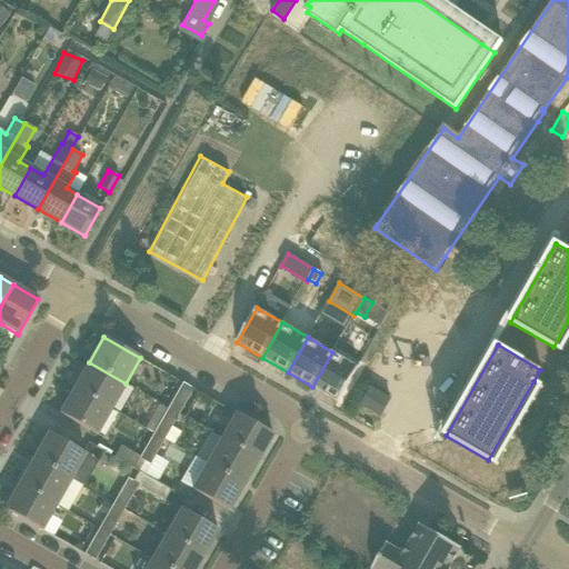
[(359,367),(332,352),(312,387),(338,401),(359,367)]
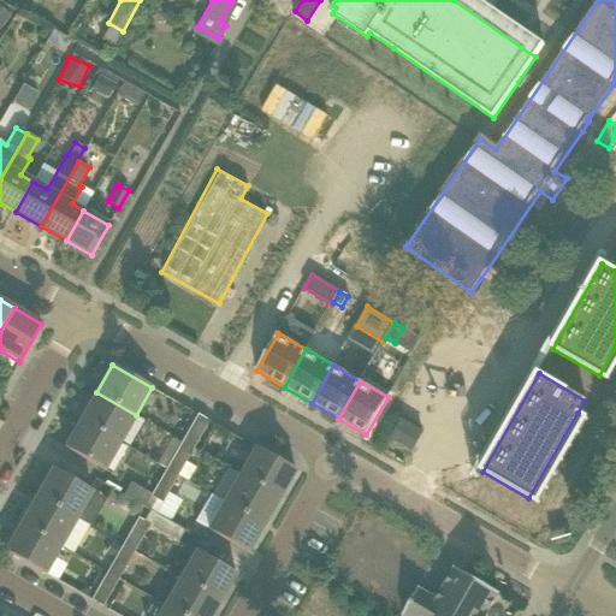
[(96,392),(81,420),(120,443),(136,415),(96,392)]
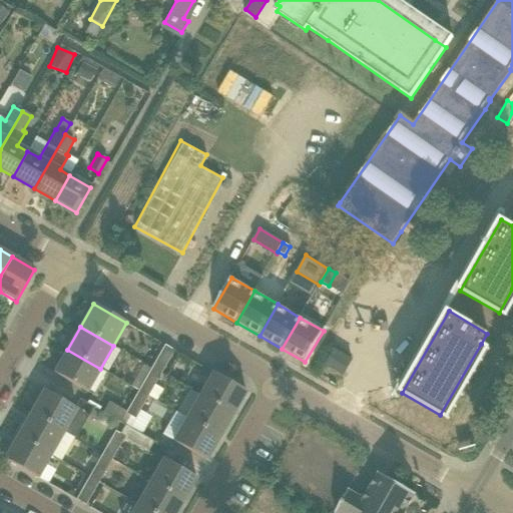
[(158,357),(167,362),(174,351),(164,345),(158,357)]
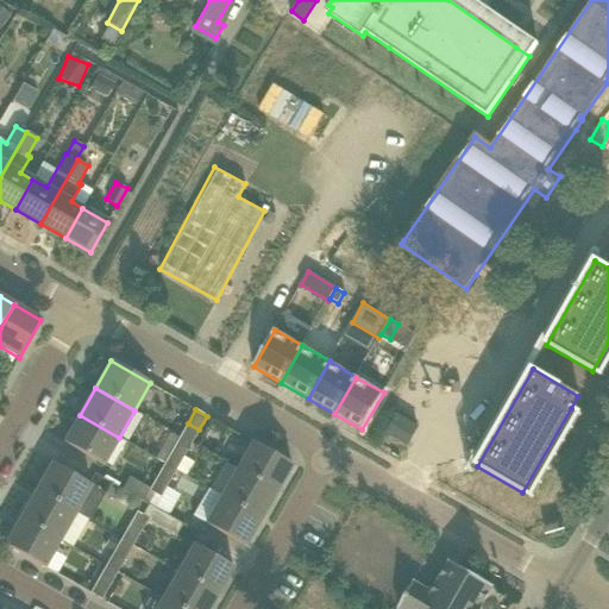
[(104,464),(119,438),(80,415),(64,443),(85,454),(104,464)]
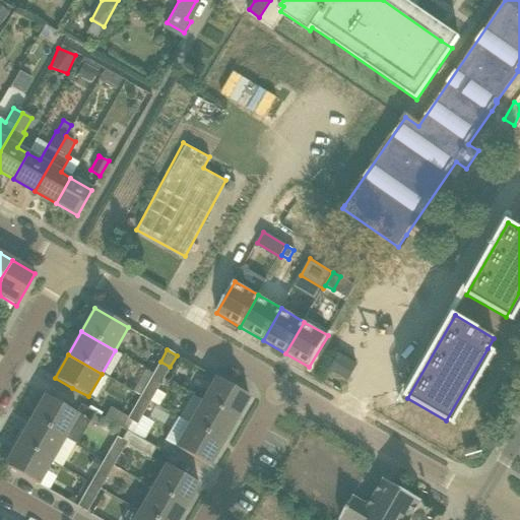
[(339,355),(331,370),(348,380),(356,366),(339,355)]
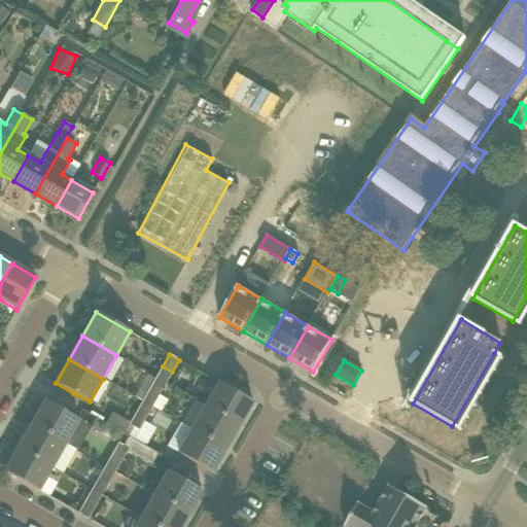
[(163,366),(159,373),(156,378),(166,383),(172,372),(163,366)]
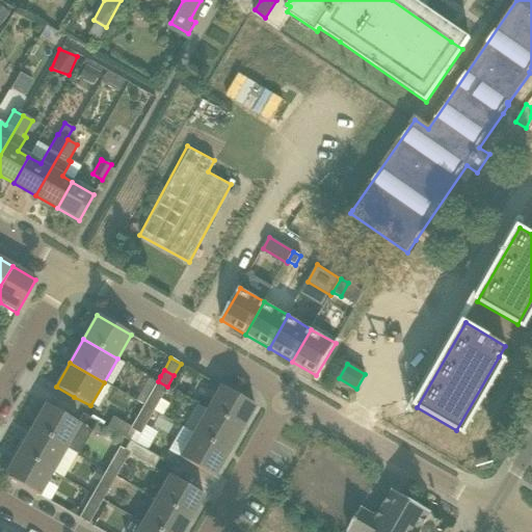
[(167,387),(158,381),(151,393),(161,398),(167,387)]
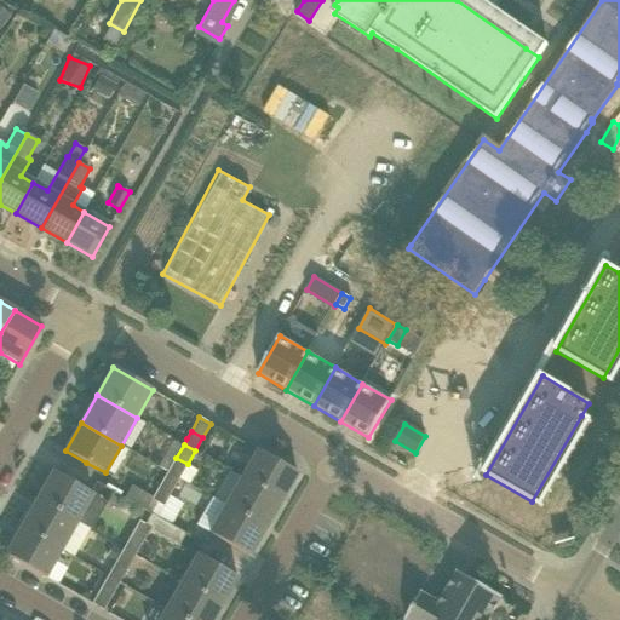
[(257,449),(241,477),(281,500),(297,472),(257,449)]
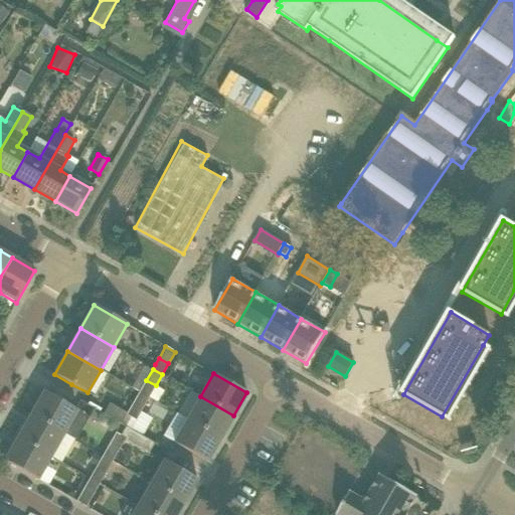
[(140,390),(149,396),(156,385),(146,380),(140,390)]
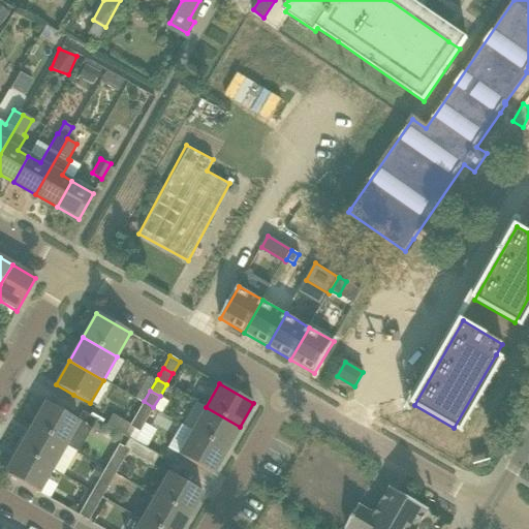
[(137,412),(147,418),(153,407),(144,401),(137,412)]
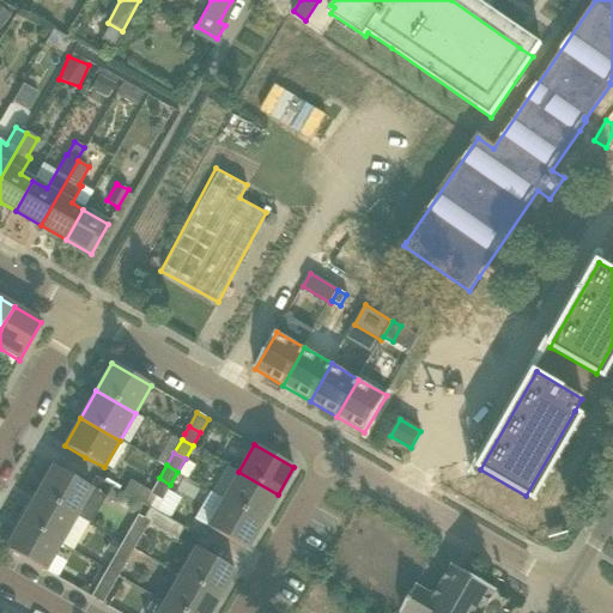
[(53,466),(36,493),(77,516),(92,487),(53,466)]
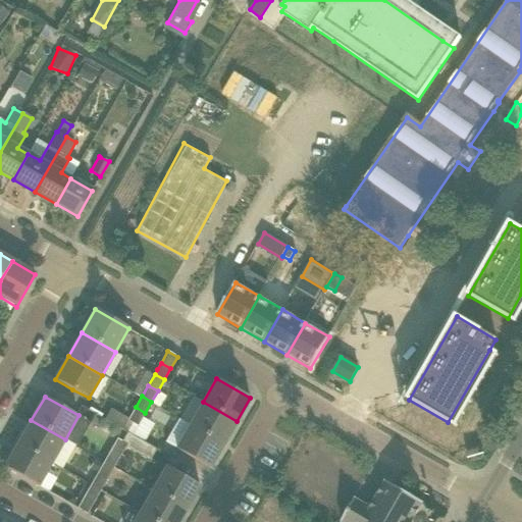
[(223,445),(237,421),(203,402),(190,425),(223,445)]
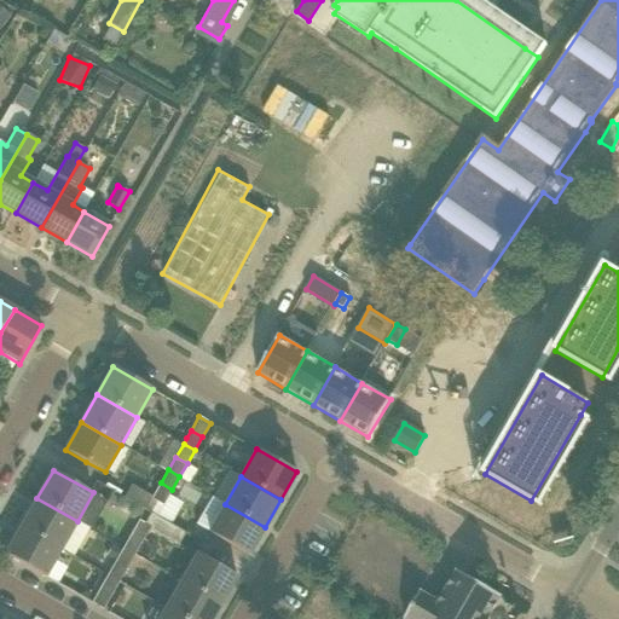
[(156,516),(165,502),(172,490),(161,482),(152,496),(132,484),(125,497),(132,502),(151,513),(156,516)]
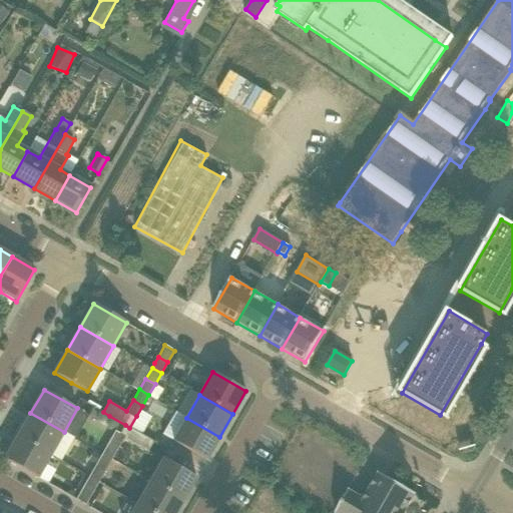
[(30,413),(17,436),(51,455),(64,432),(30,413)]
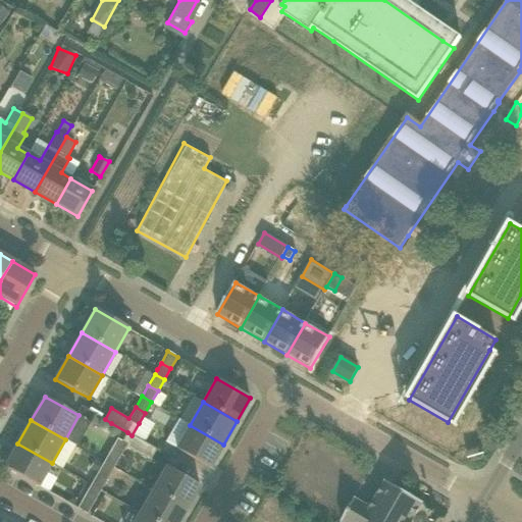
[(175,448),(210,468),(223,445),(190,425),(175,448)]
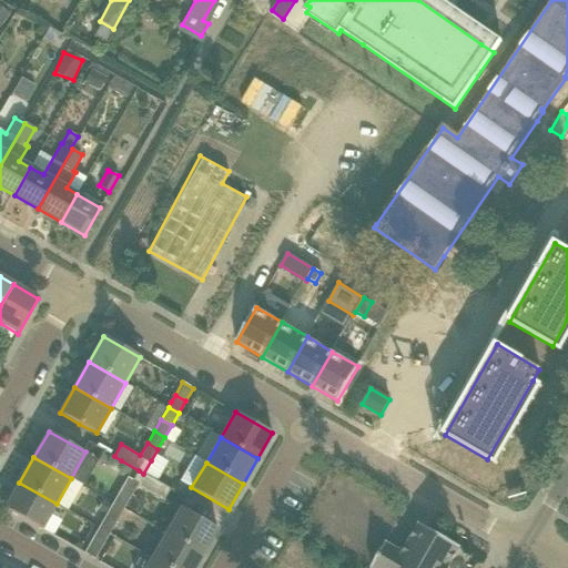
[(127,478),(120,490),(130,496),(135,486),(161,500),(169,488),(153,479),(143,474),(139,470),(132,482),(127,478)]
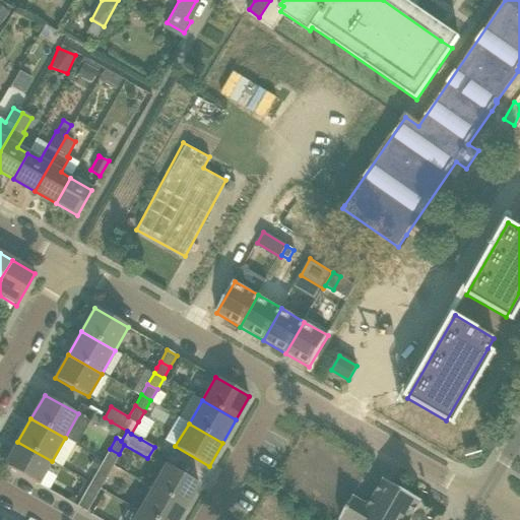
[(17,442),(4,465),(38,484),(52,461),(17,442)]
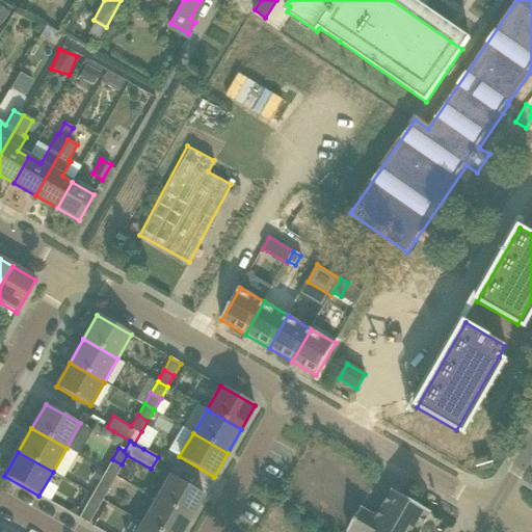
[(106,471),(115,476),(122,464),(112,459),(106,471)]
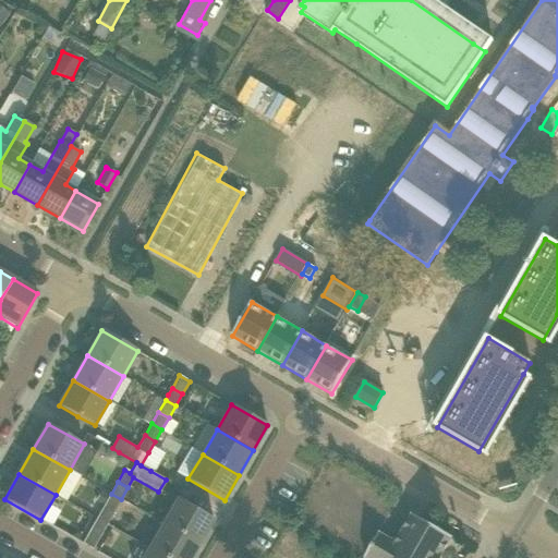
[(105,507),(110,495),(101,490),(95,501),(105,507)]
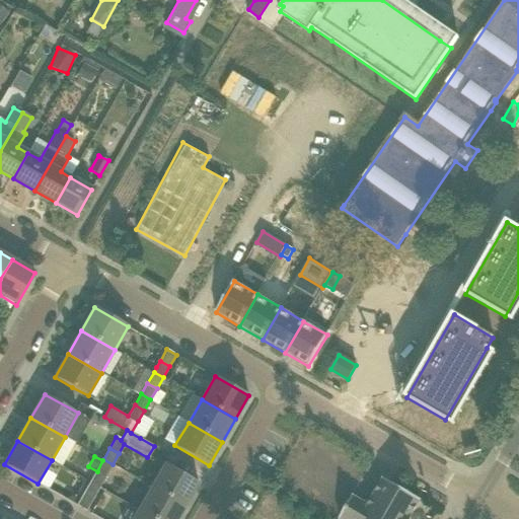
[(97,471),(96,471),(106,477),(113,464),(103,459),(102,460),(97,471)]
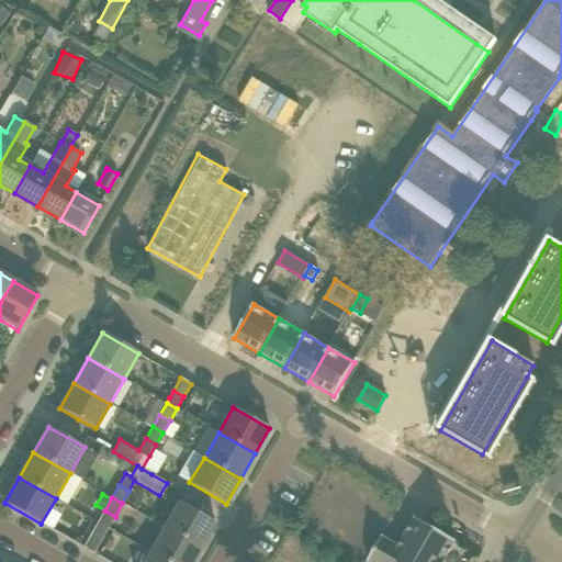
[(178,502),(164,528),(201,548),(215,523),(195,513),(178,502)]
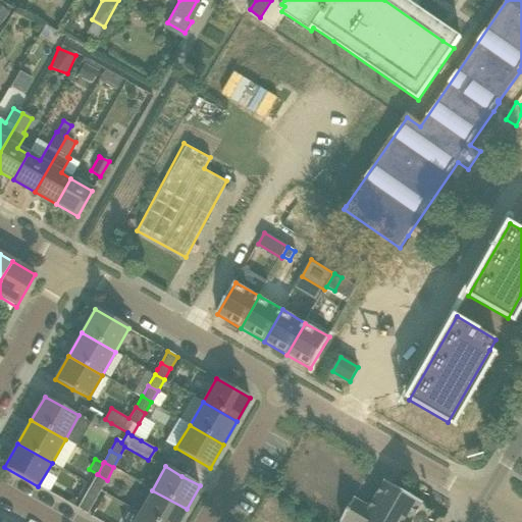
[(97,474),(91,485),(100,491),(107,480),(97,474)]
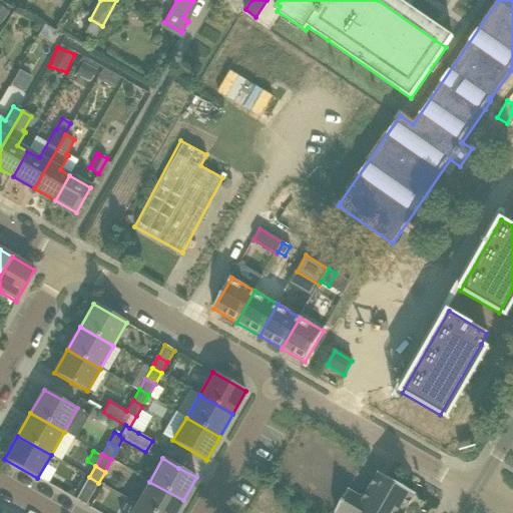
[(416,494),(380,473),(365,500),(349,490),(336,512),(337,512),(405,512),(406,512),(416,494)]
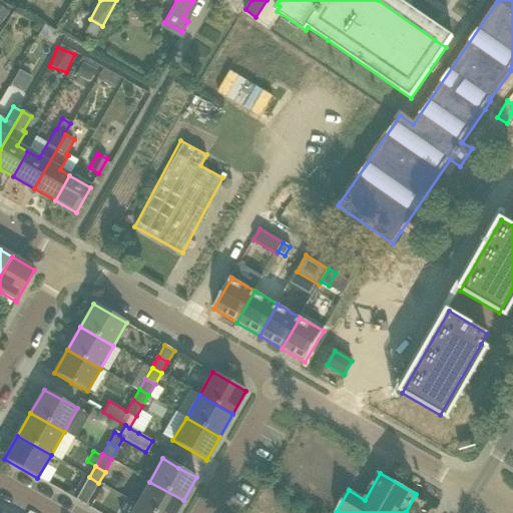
[(89,477),(86,482),(83,488),(92,493),(98,483),(89,477)]
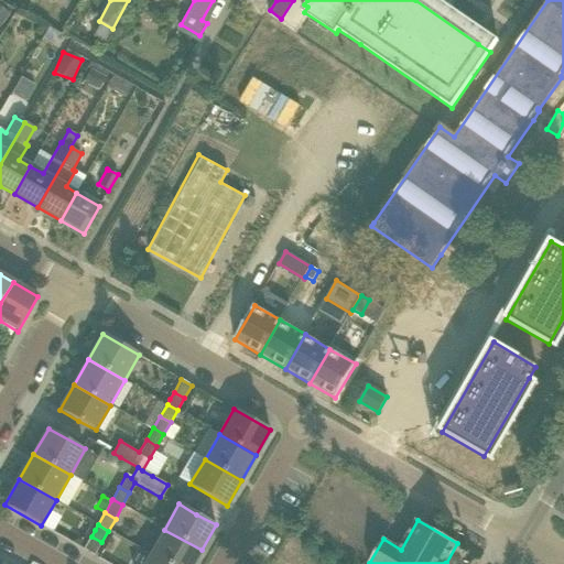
[(166,563),(193,563),(202,550),(164,530),(150,555),(166,563)]
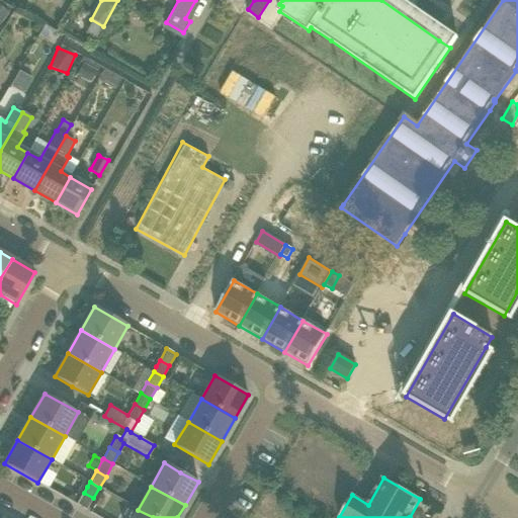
[(93,498),(84,493),(77,504),(86,510),(93,498)]
